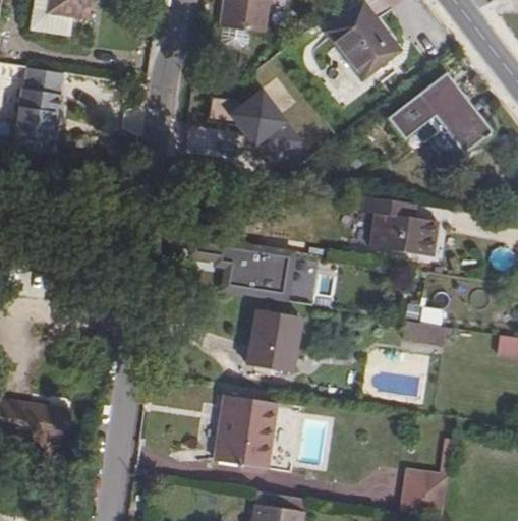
[(92,18),(94,0),(51,0),(50,12),(92,18)]
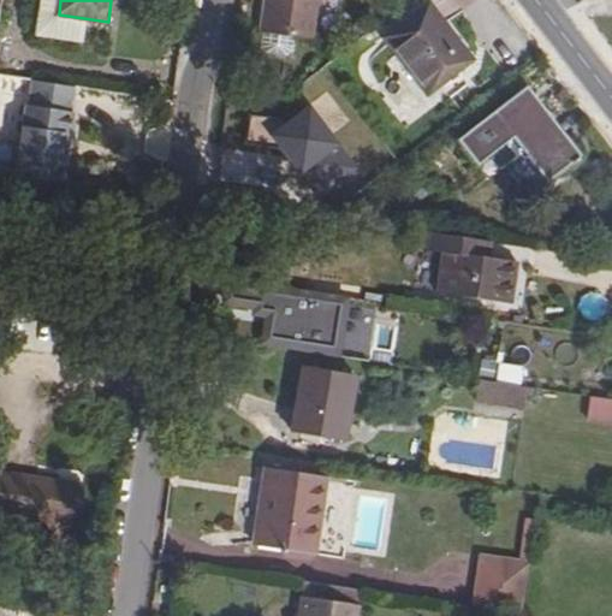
[(315,0),(267,0),(262,30),(310,37),(315,0)]
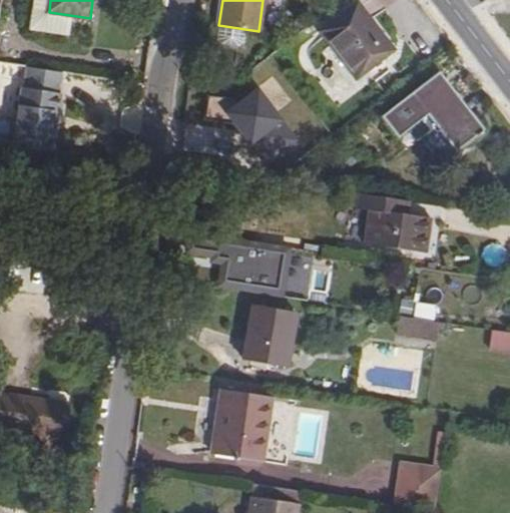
[(354,76),(391,47),(357,2),(321,29),(354,76)]
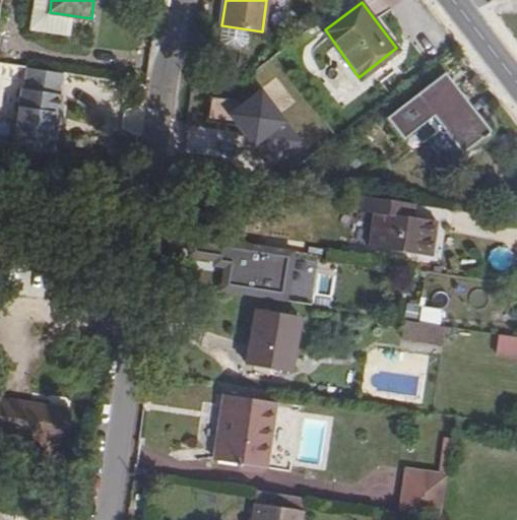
[(56,150),(59,127),(56,127),(58,113),(62,114),(64,94),(63,94),(66,73),(31,68),(28,89),(25,88),(15,144),(56,150)]
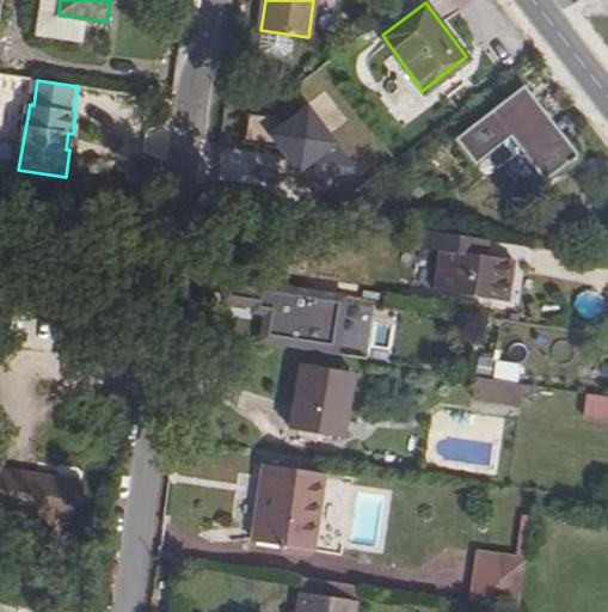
[(472,164),(509,134),(544,179),(575,153),(522,84),(453,140),(472,164)]
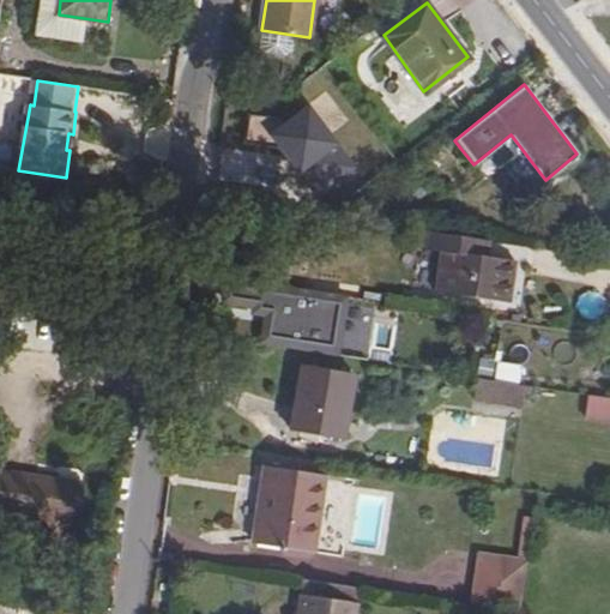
[(305,98),(330,131),(348,116),(321,85),(305,98)]
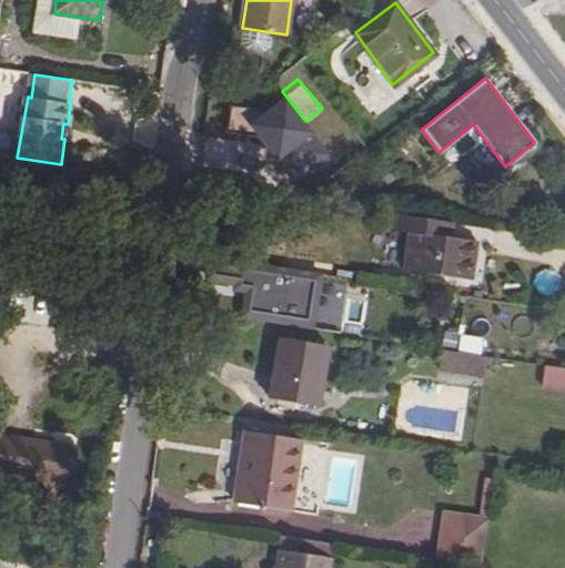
[(229,101),(228,142),(272,143),(271,170),(330,171),(332,129),(291,128),(292,103),(229,101)]
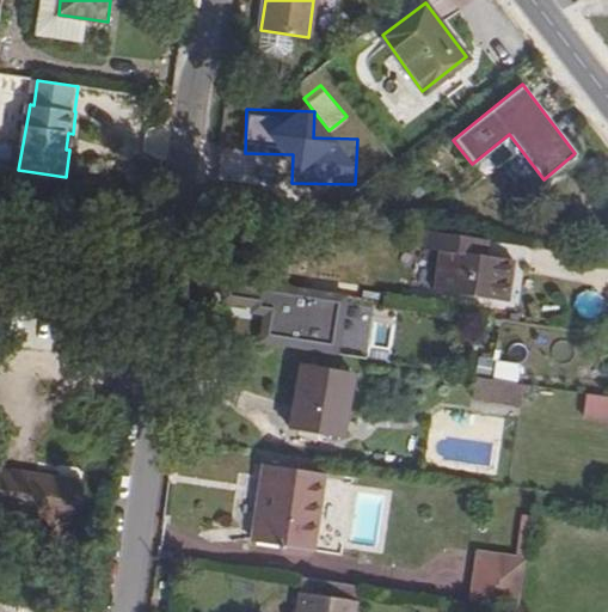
[(476,237),(428,230),(425,246),(436,248),(430,288),(507,299),(513,257),(485,254),(473,251),(476,237)]
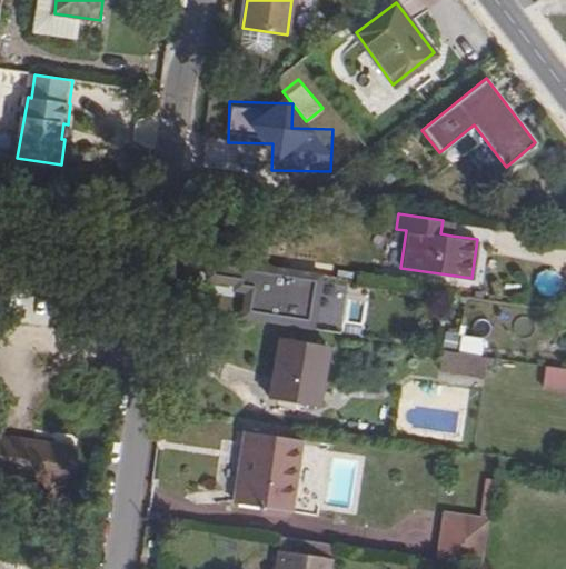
[(452,236),(454,221),(443,220),(440,233),(452,236)]
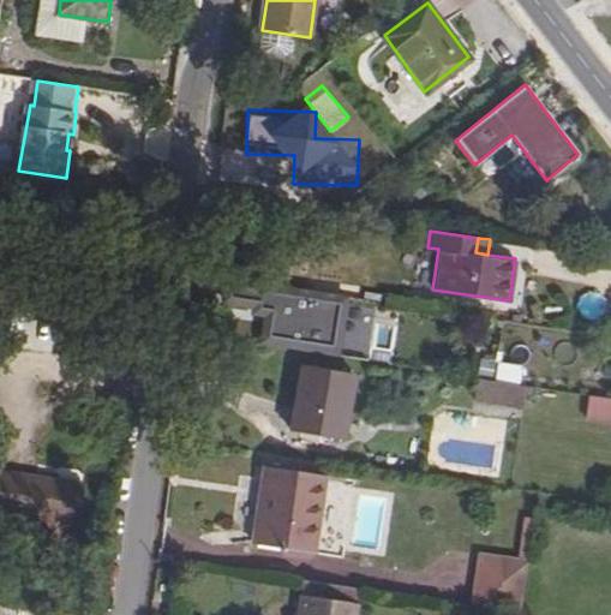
[(256,345),(377,342),(376,299),(255,302),(256,345)]
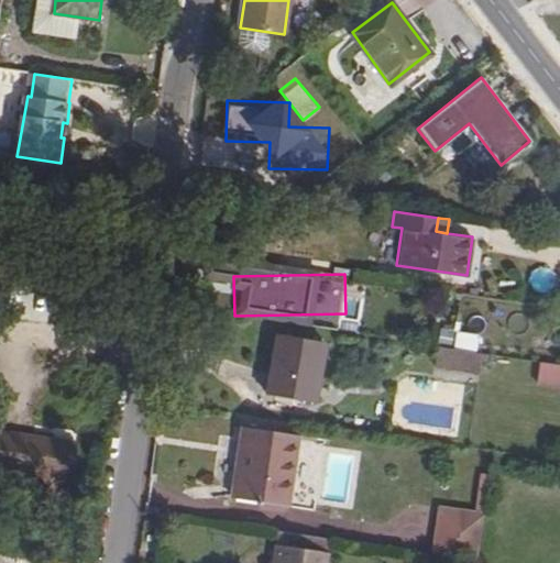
[(19,289),(14,316),(40,319),(43,294),(19,289)]
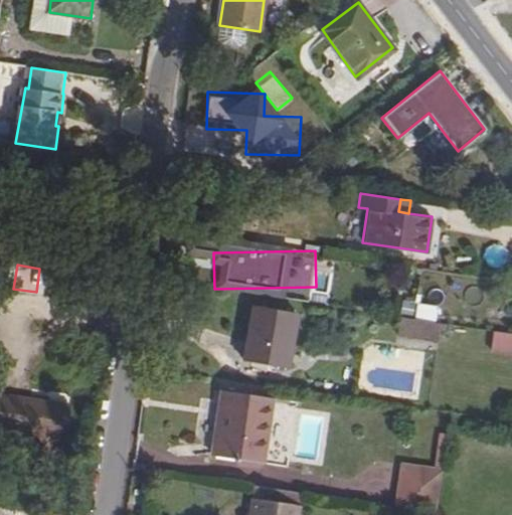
[(285,364),(295,366),(304,314),(262,307),(253,359),(264,361),(263,366),(284,370),(285,364)]
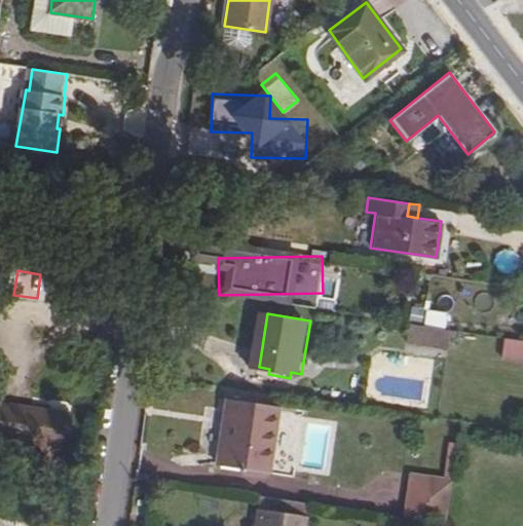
[(407,340),(447,346),(450,329),(409,323),(407,340)]
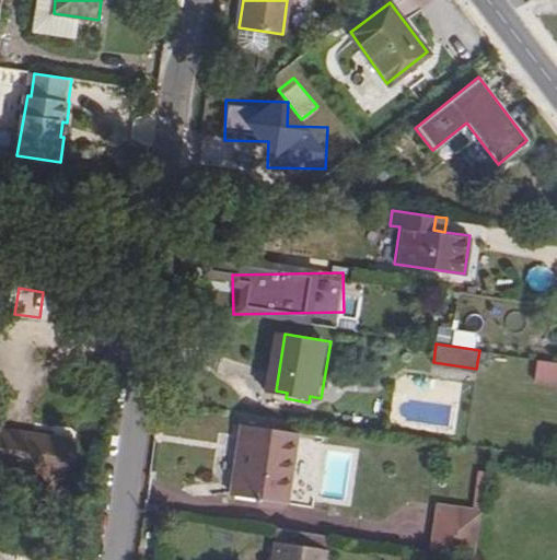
[(242,424),(240,439),(245,439),(243,452),(239,452),(232,494),(259,499),(262,489),(290,493),(299,432),(242,424)]
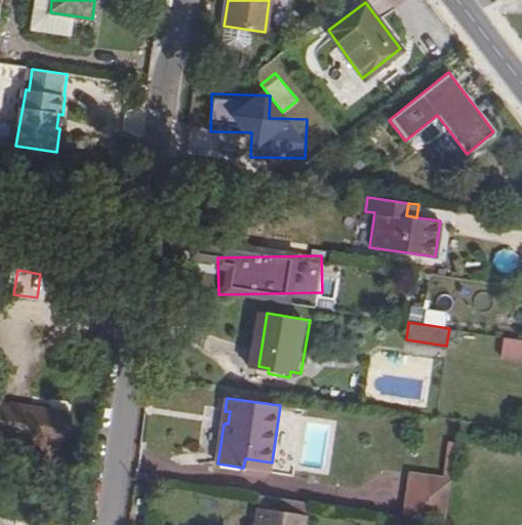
[(0,439),(66,448),(71,416),(0,405),(0,439)]
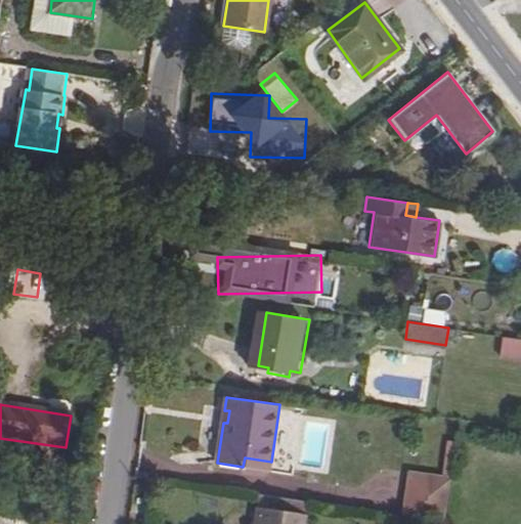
[(443,473),(452,475),(458,442),(449,441),(443,473)]
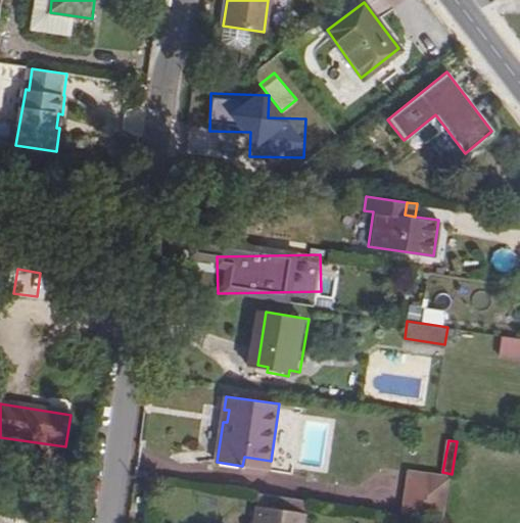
[(269,469),(271,461),(244,457),(242,466),(269,469)]
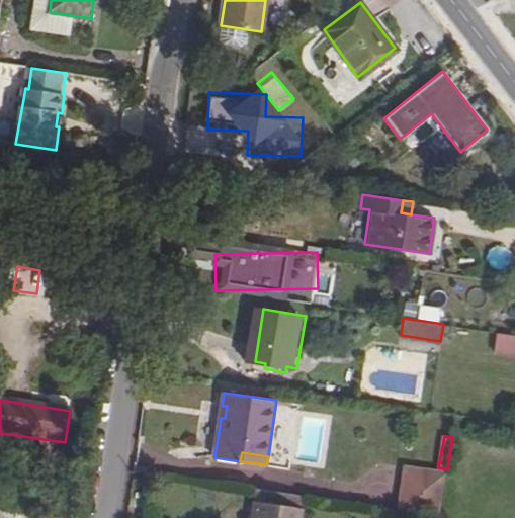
[(442,516),(445,469),(403,466),(400,514),(442,516)]
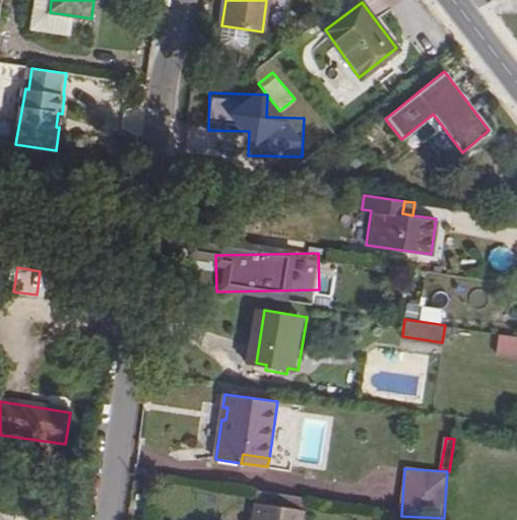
[(305,519),(307,508),(259,501),(256,519),(305,519)]
